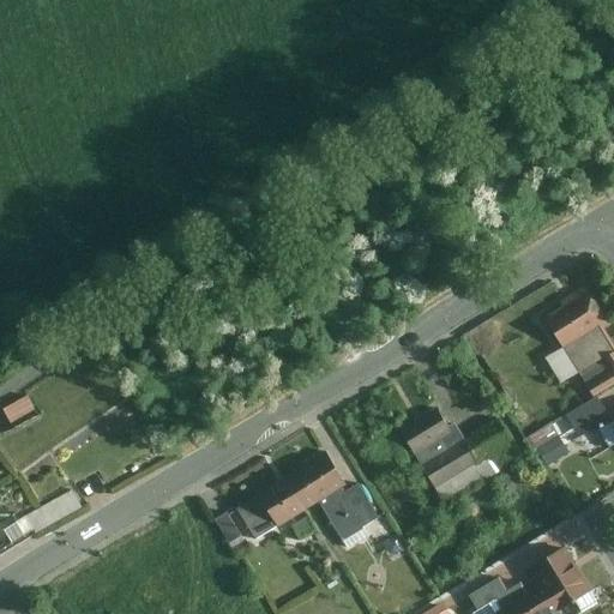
[(611,321),(587,284),(560,301),(563,305),(546,314),(565,347),(583,336),(585,338),(611,321)]
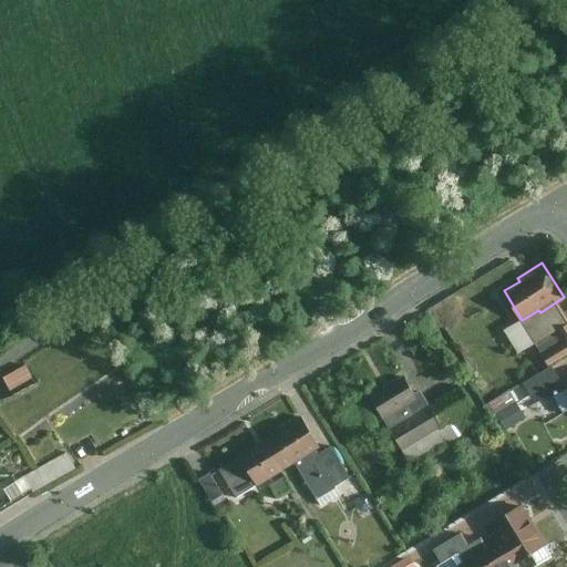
[(566,322),(536,342),(548,363),(566,352),(566,322)]
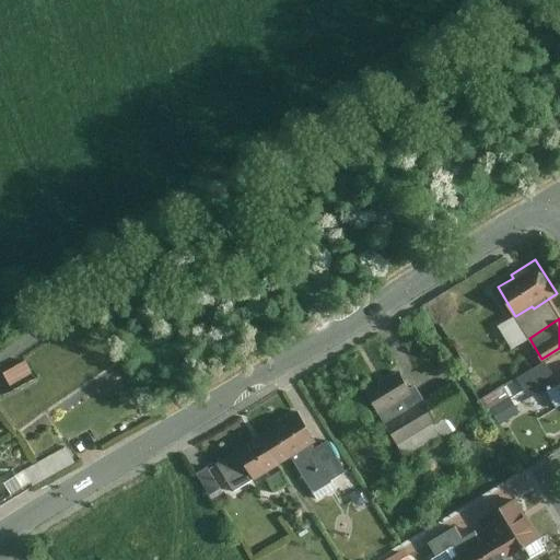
[(546,359),(517,376),(528,394),(557,377),(546,359)]
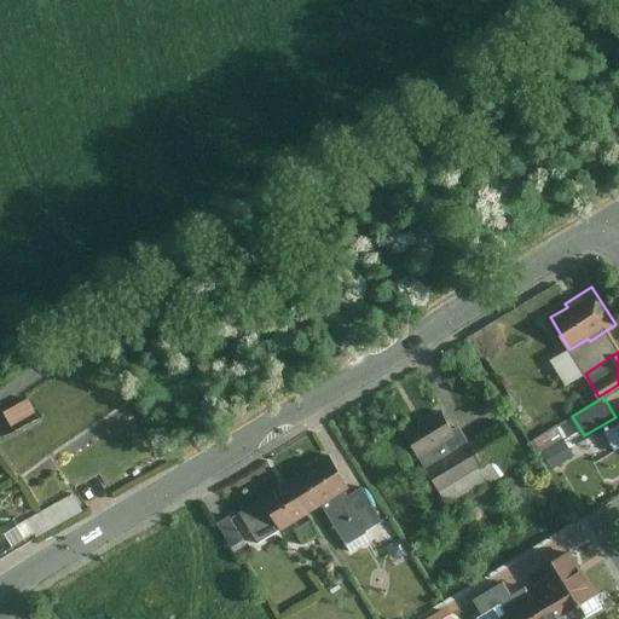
[(28,399),(5,412),(11,423),(34,410),(28,399)]
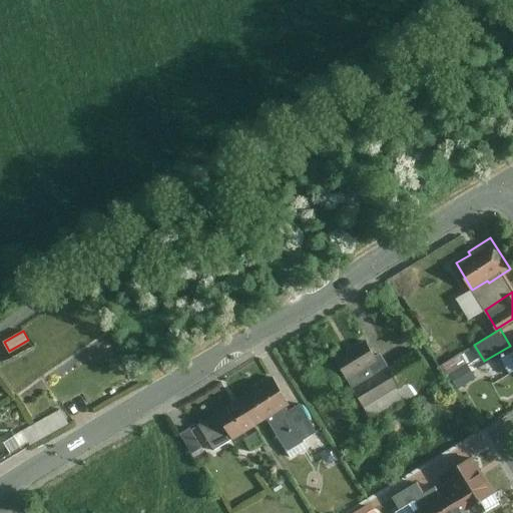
[(401,385),(390,366),(381,352),(376,355),(366,340),(336,359),(364,406),(401,385)]
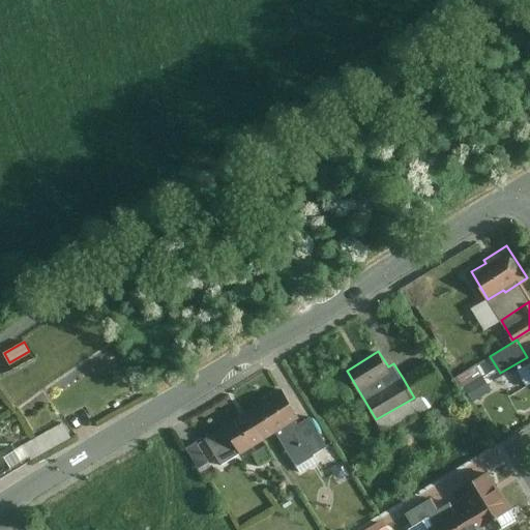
[(432,360),(403,378),(414,398),(443,380),(432,360)]
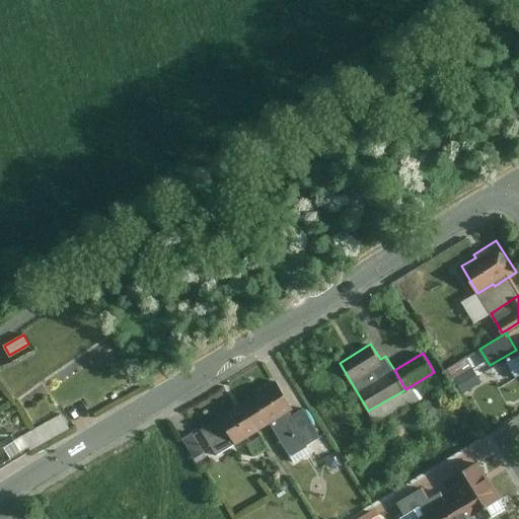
[(465,357),(449,367),(455,377),(471,367),(465,357)]
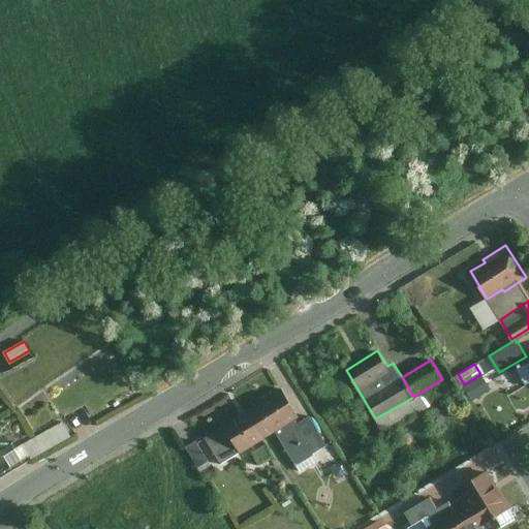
[(480,374),(464,384),(472,399),(490,387),(480,374)]
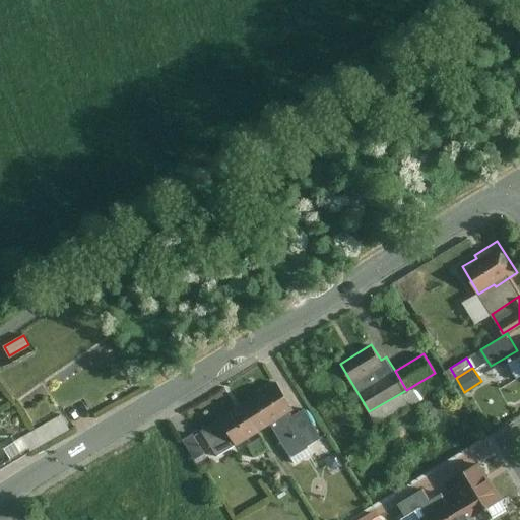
[(274,381),(241,402),(258,431),(270,424),(289,456),(321,438),(304,408),(293,415),(289,411),(293,409),(274,381)]
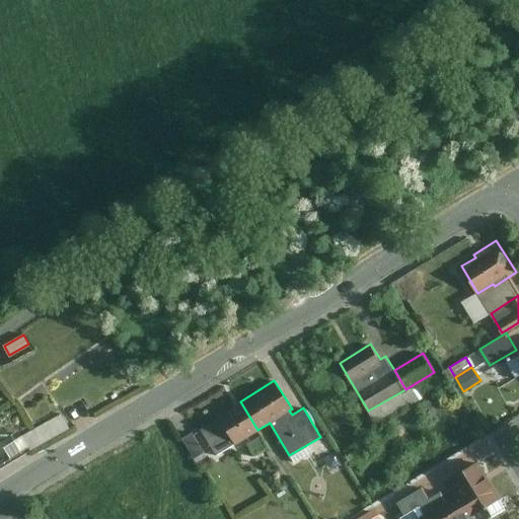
[(257,430),(240,401),(201,426),(218,454),(257,430)]
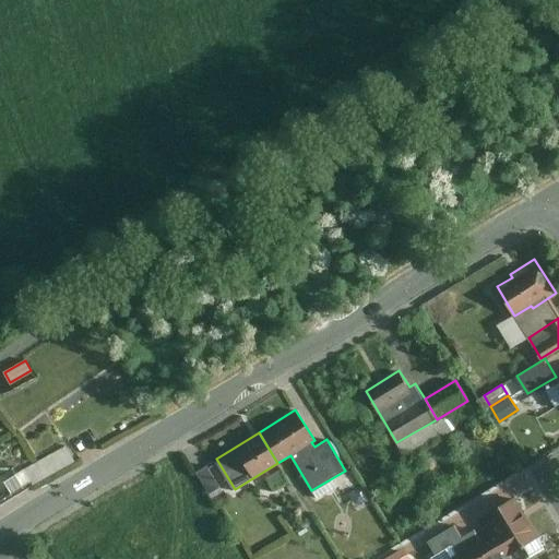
[(64,445),(23,470),(32,485),(73,461),(64,445)]
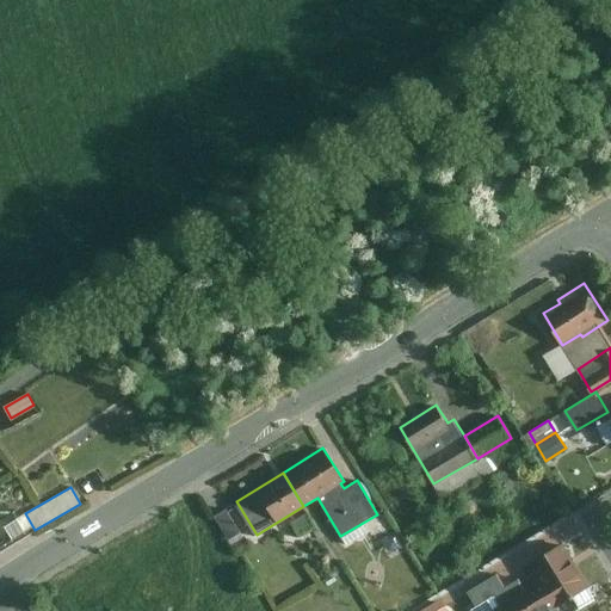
[(240,534),(224,510),(216,514),(232,538),(240,534)]
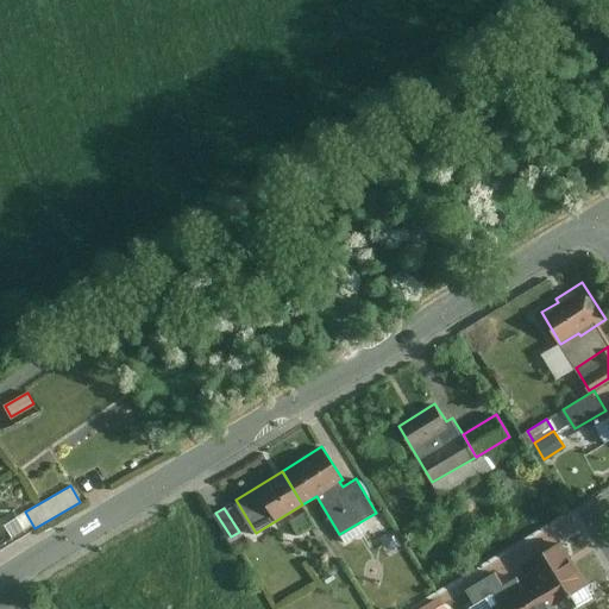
[(306,510),(292,520),(301,534),(315,523),(306,510)]
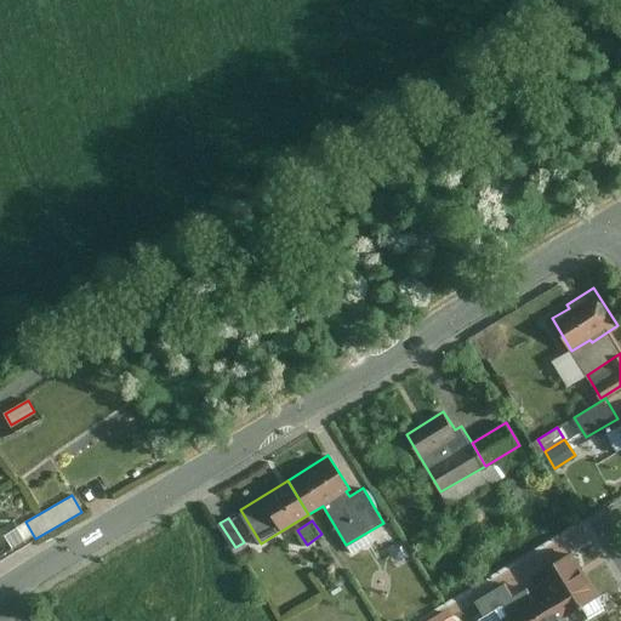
[(557,620),(599,596),(573,550),(534,573),(545,593),(533,600),(502,619),(503,620),(557,620)]
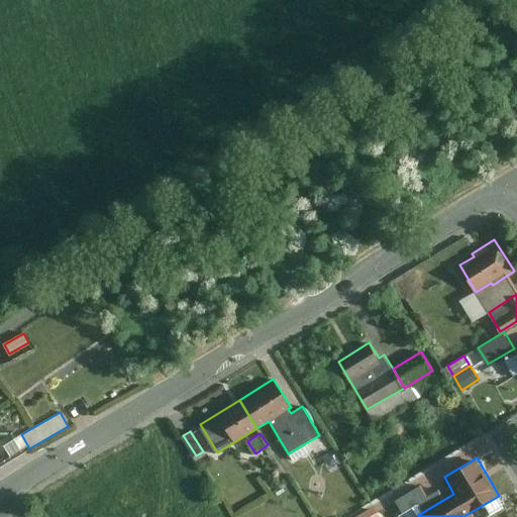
[(419,516),(418,515),(443,500),(437,491),(429,496),(422,485),(396,501),(405,516),(419,516)]
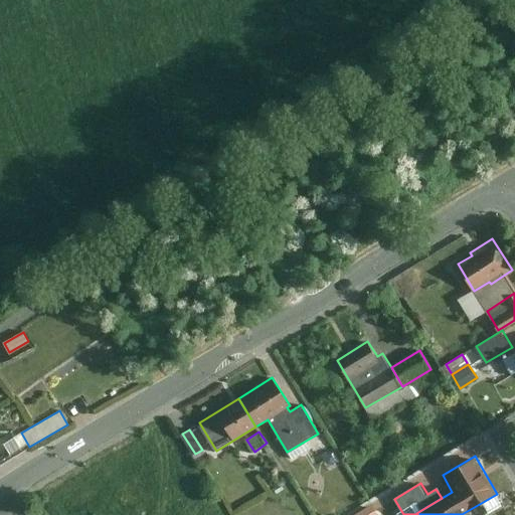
[(374,506),(358,514),(379,514),(374,506)]
